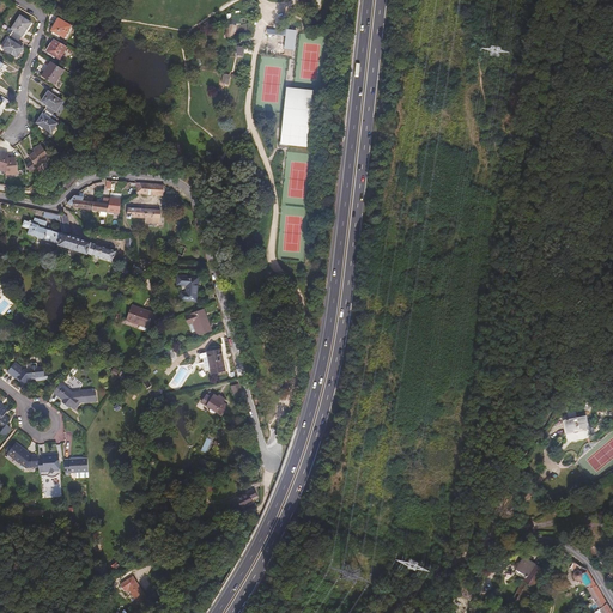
[(11,36),(18,41),(30,23),(20,16),(11,30),(13,32),(11,36)]
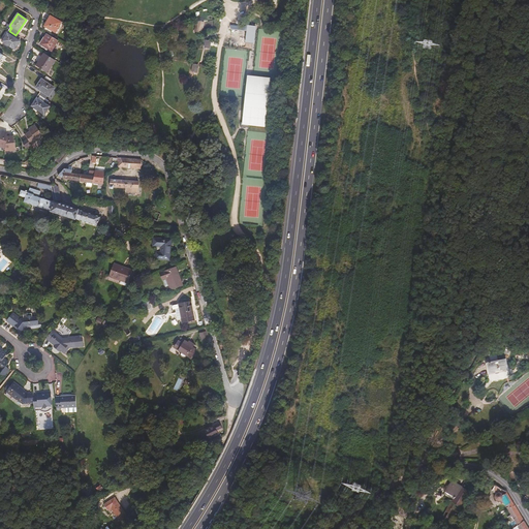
[(56,37),(62,26),(52,20),(45,31),(56,37)]
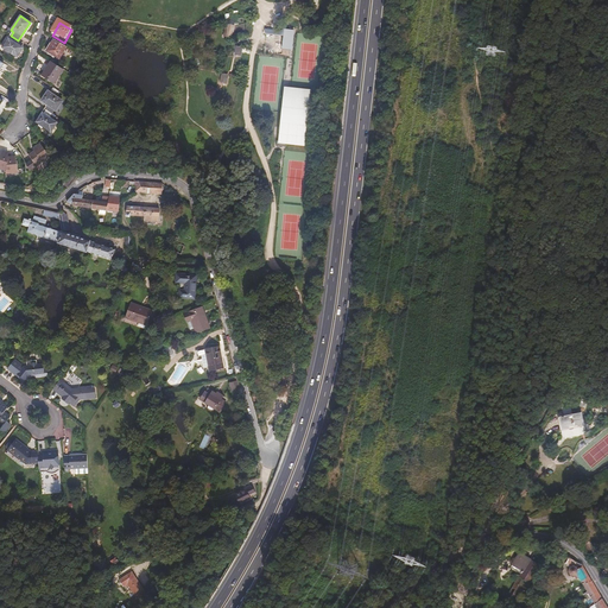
[(233,40),(235,26),(226,25),(225,39),(233,40)]
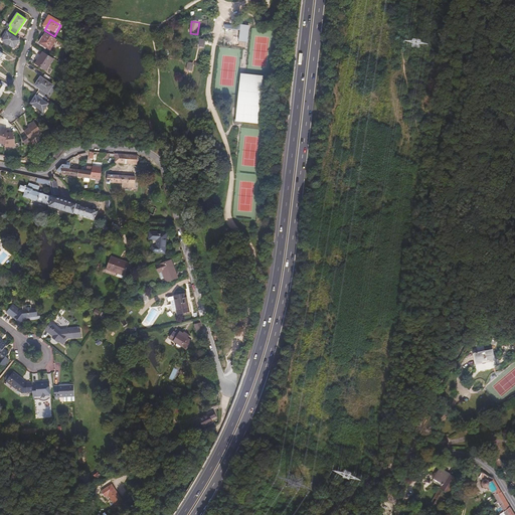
[(14,37),(15,34),(9,30),(2,41),(13,49),(19,41),(14,37)]
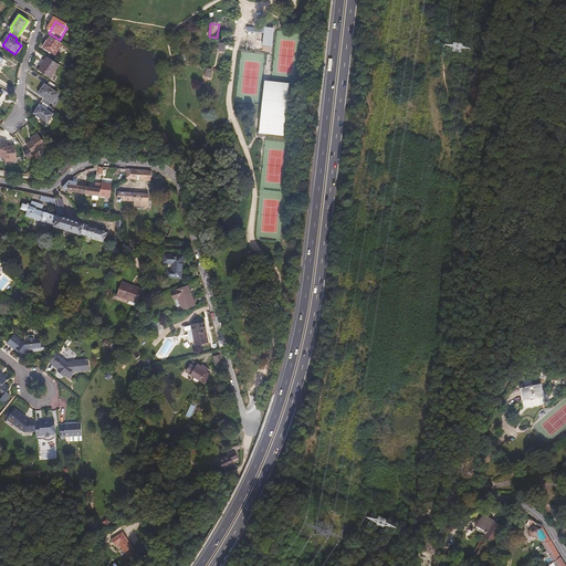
[(52,56),(59,46),(49,40),(46,44),(44,43),(40,50),(52,56)]
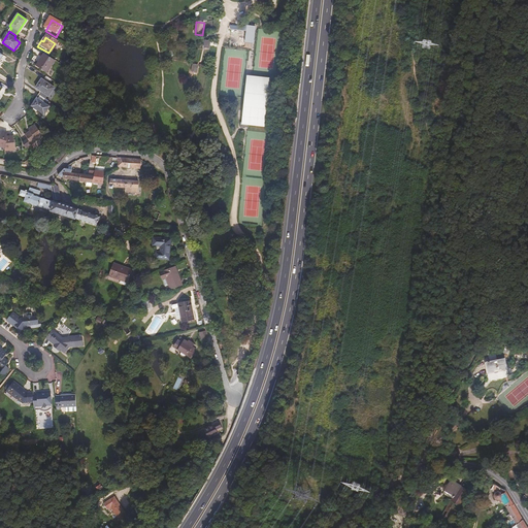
[(44,75),(52,63),(43,57),(40,61),(39,61),(34,68),(44,75)]
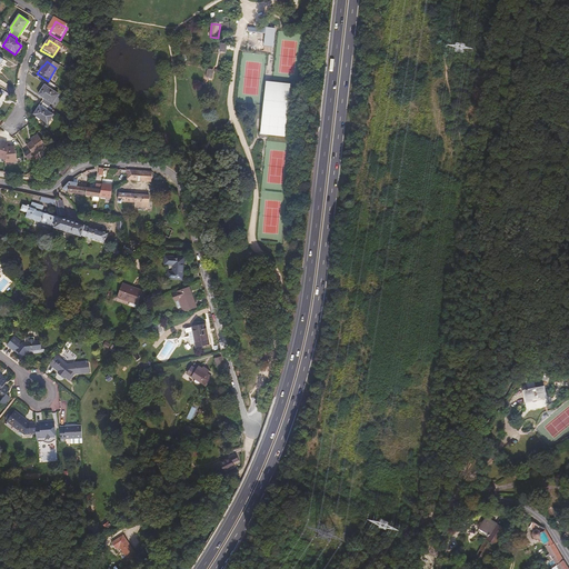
[(285,138),(290,85),(271,82),(266,82),(259,136),(285,138)]
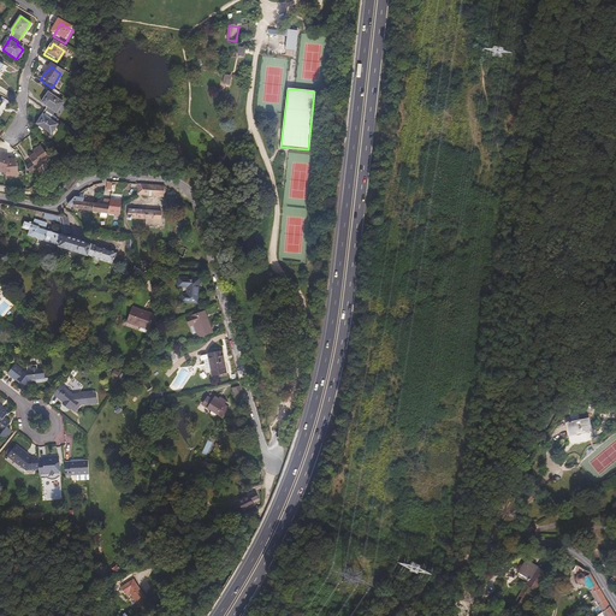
[(43,111),(51,116),(54,111),(55,112),(61,104),(48,93),(41,102),(46,106),(43,111)]
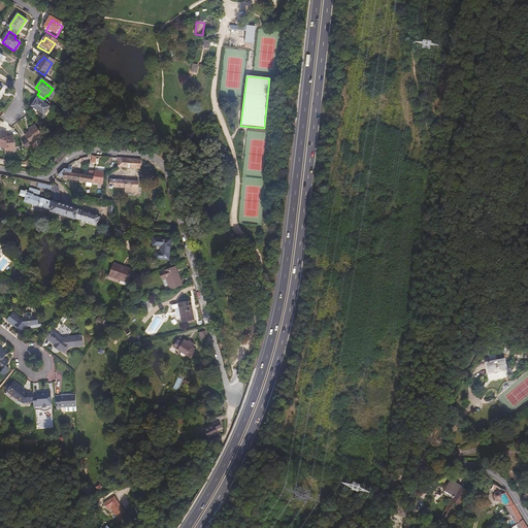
[(42,102),(43,100),(37,95),(29,107),(41,116),(47,106),(42,102)]
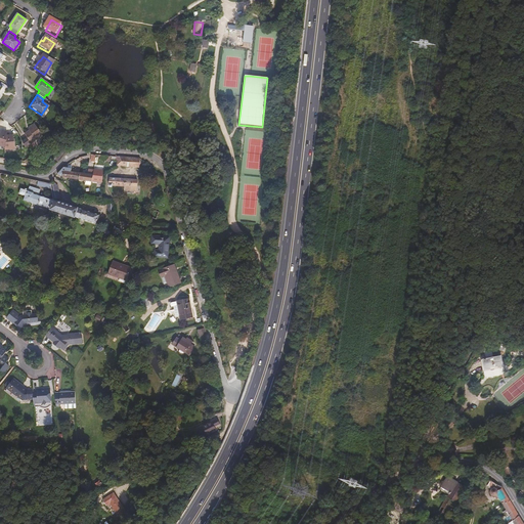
[(41,135),(34,125),(28,130),(28,131),(24,134),(27,139),(22,142),(26,149),(32,145),(31,143),(41,135)]
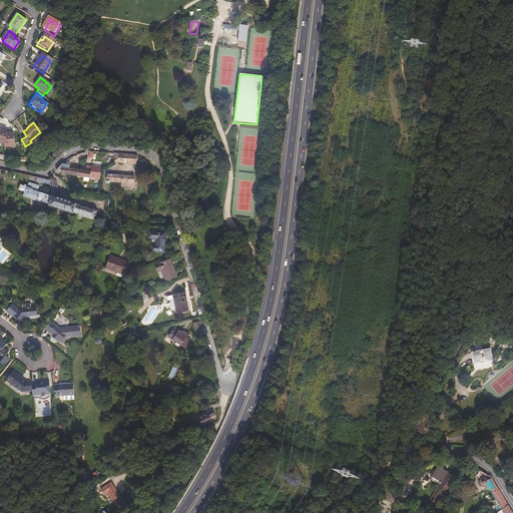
[(63,150),(62,149),(59,148),(53,156),(57,158),(63,150)]
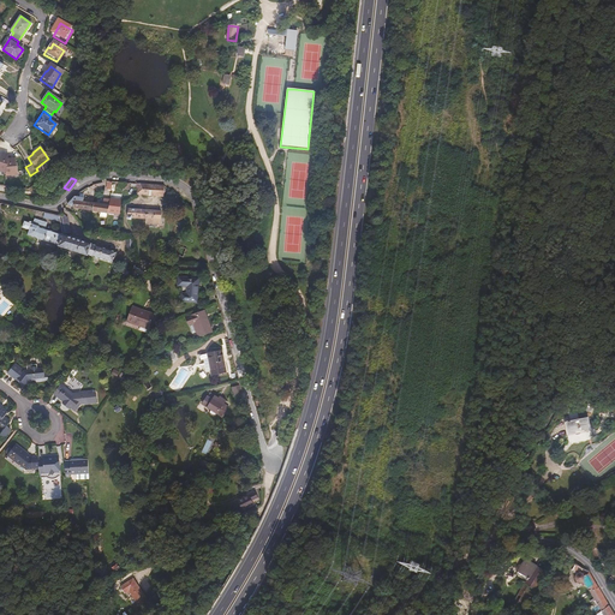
[(165,186),(142,185),(138,191),(136,195),(163,197),(165,186)]
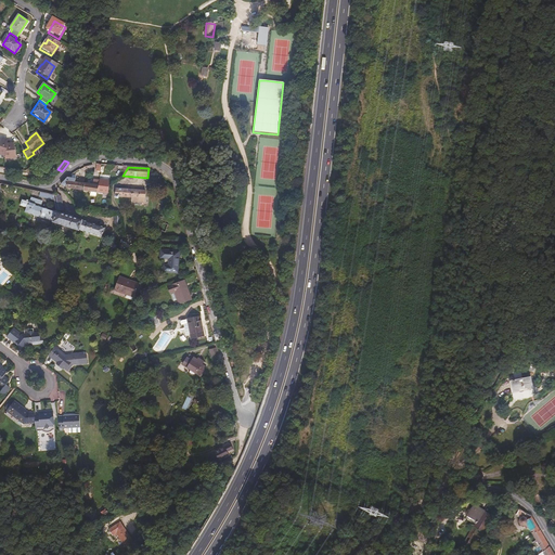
[(67,178),(61,185),(66,188),(66,189),(98,193),(108,194),(110,183),(110,181),(103,181),(100,180),(99,186),(75,183),(75,179),(67,178)]
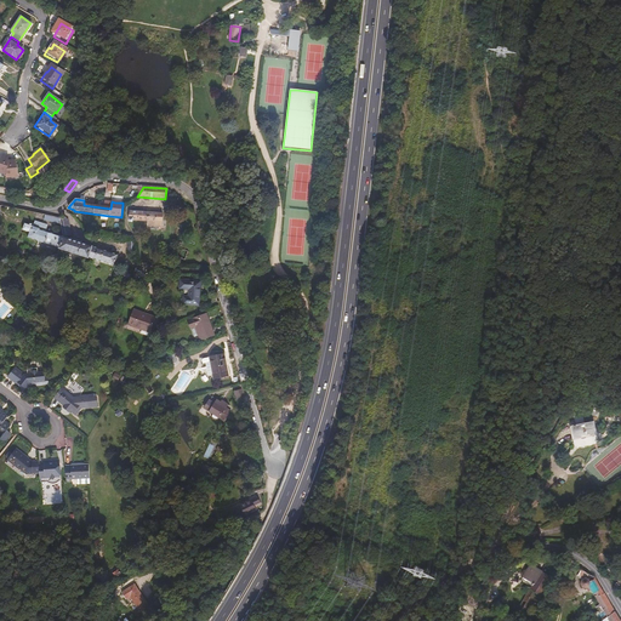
[(161,227),(164,212),(131,209),(129,222),(132,222),(134,220),(148,221),(147,226),(161,227)]
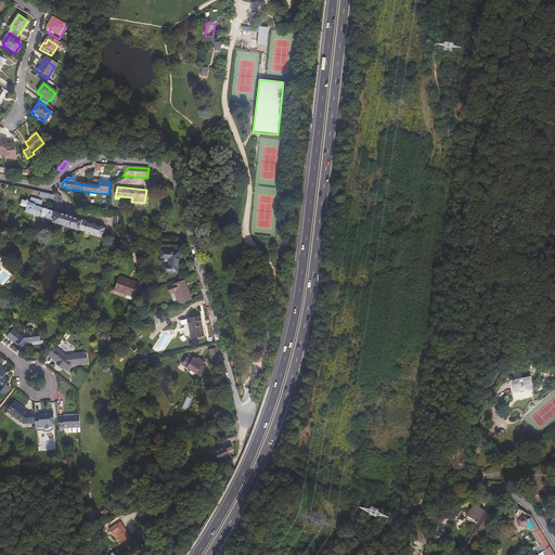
[(54,221),(57,211),(41,206),(43,201),(34,196),(33,199),(25,197),(22,205),(27,207),(26,211),(54,221)]
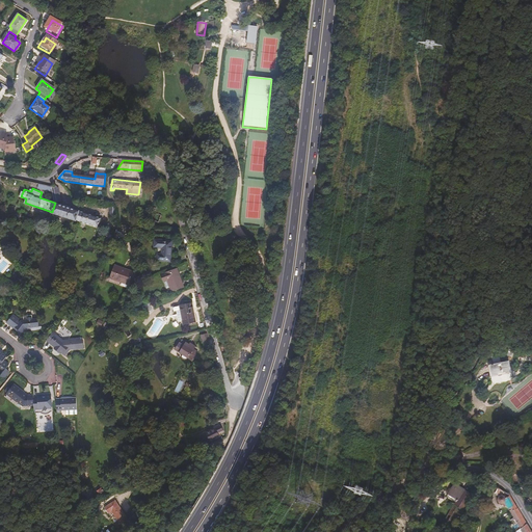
[(52,190),(52,192),(55,203),(60,201),(57,189),(52,190)]
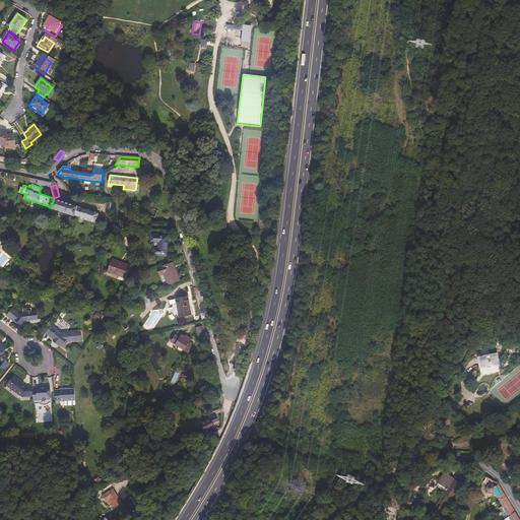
[(100,213),(54,198),(51,207),(51,208),(74,216),(75,215),(85,218),(96,222),(100,213)]
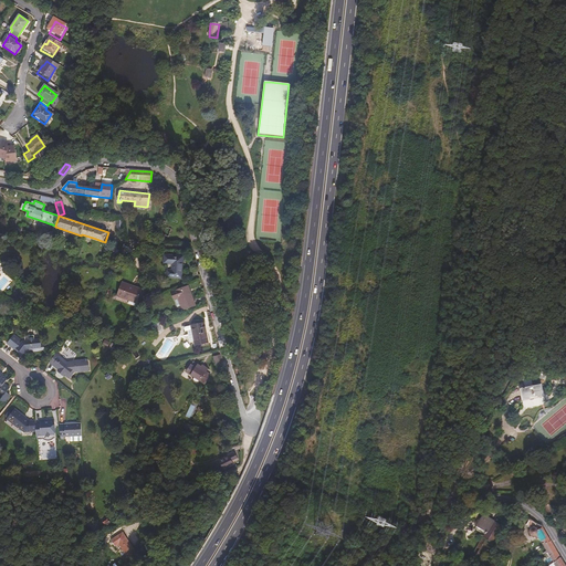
[(129,232),(123,222),(118,227),(125,236),(129,232)]
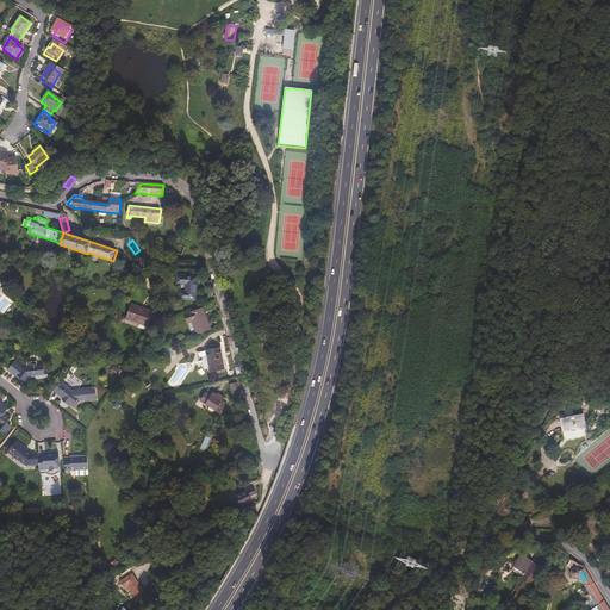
[(180,299),(197,300),(198,285),(195,285),(197,277),(178,275),(176,284),(186,285),(186,292),(181,292),(180,299)]
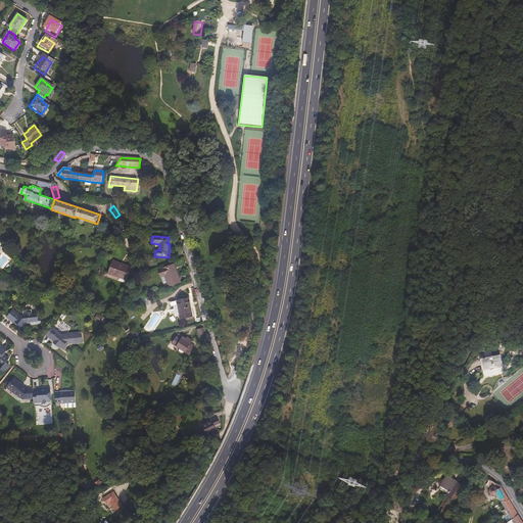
[(127,281),(132,268),(112,262),(108,274),(127,281)]
